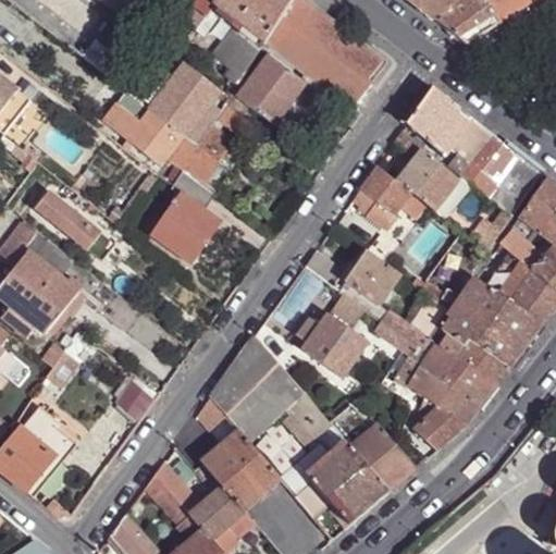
[(27,0),(88,36),(106,5),(96,0),(27,0)]
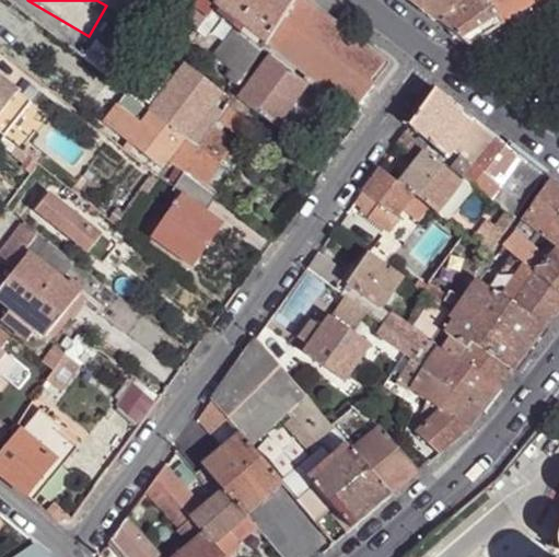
[(124,2),(121,0),(102,0),(125,18),(132,8),(124,2)]
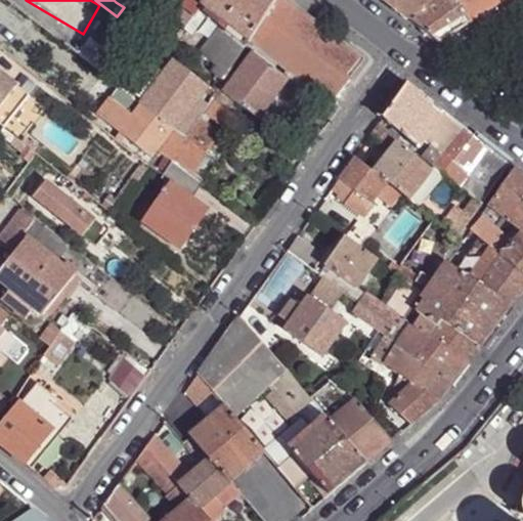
[(187,0),(181,7),(182,8),(192,15),(202,3),(204,0),(187,0)]
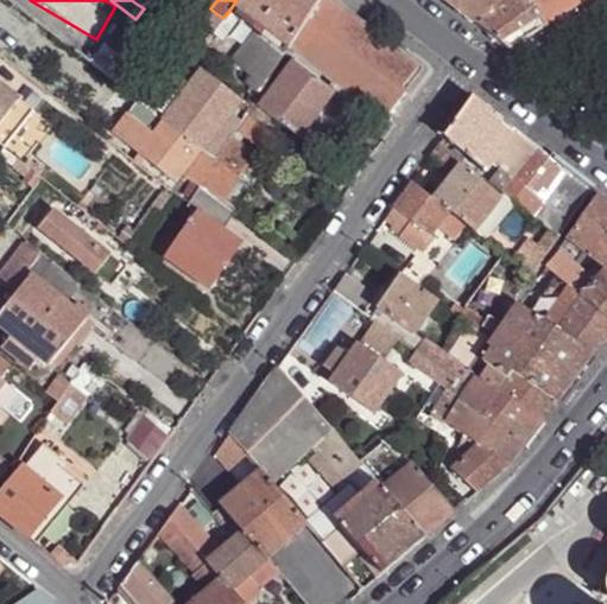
[(236,0),(234,4),(242,10),(259,24),(288,46),(316,0),(236,0)]
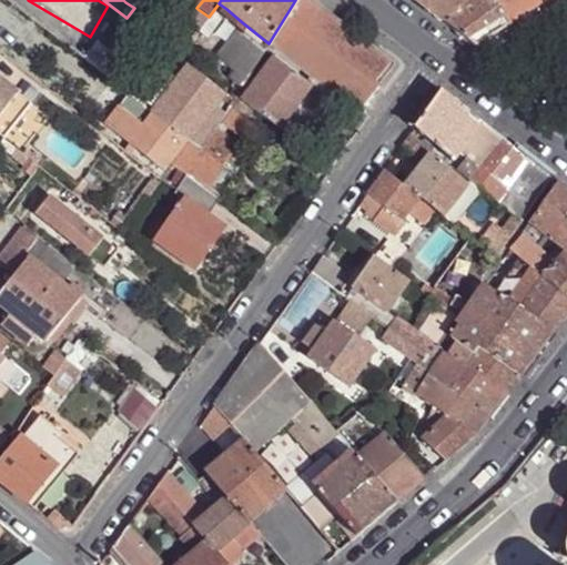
[(271,57),(311,86),(333,102),(340,93),(358,108),(376,83),(372,81),(381,70),(380,68),(384,61),(370,51),(371,49),(350,33),(347,36),(330,21),(331,19),(305,0),(295,0),(269,43),(263,51),(271,57)]
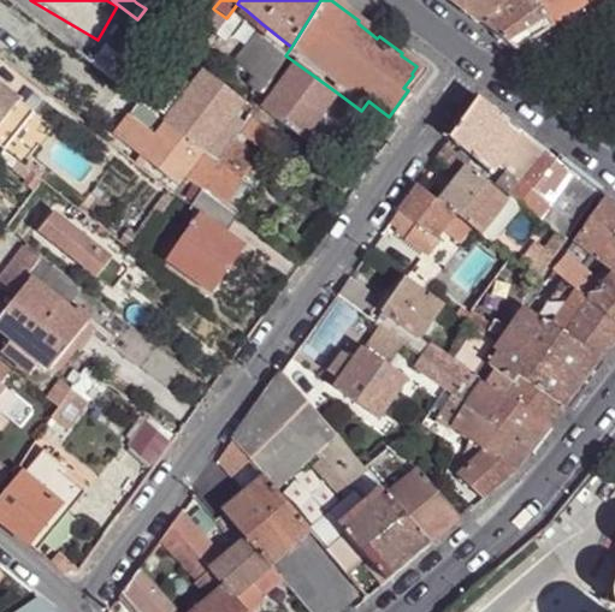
[(450,0),(479,22),(502,0),(450,0)]
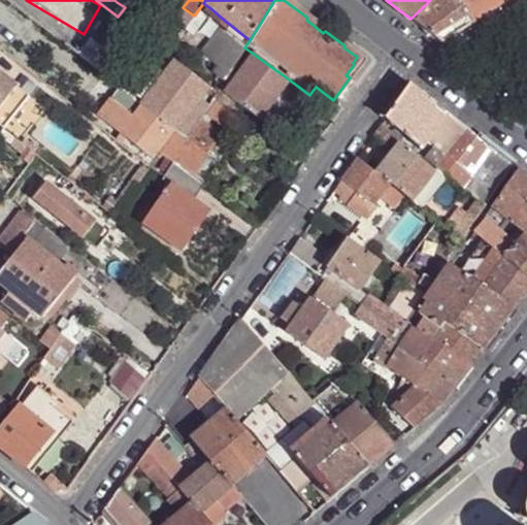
[(441,42),(472,22),(457,0),(440,0),(439,1),(438,0),(430,0),(410,19),(441,42)]
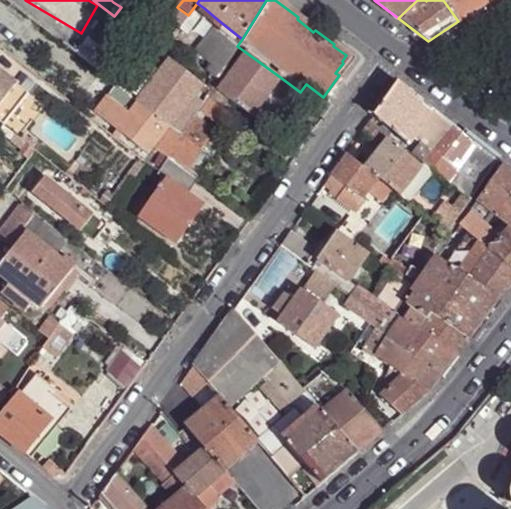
[(443,0),(458,21),(490,0),(443,0)]
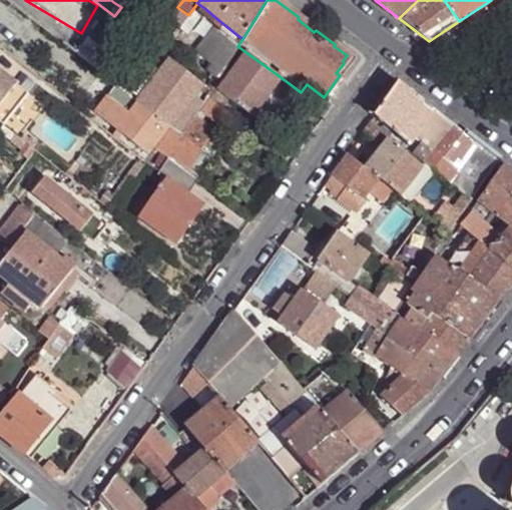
[(204,8),(197,3),(188,15),(184,19),(191,25),(204,8)]
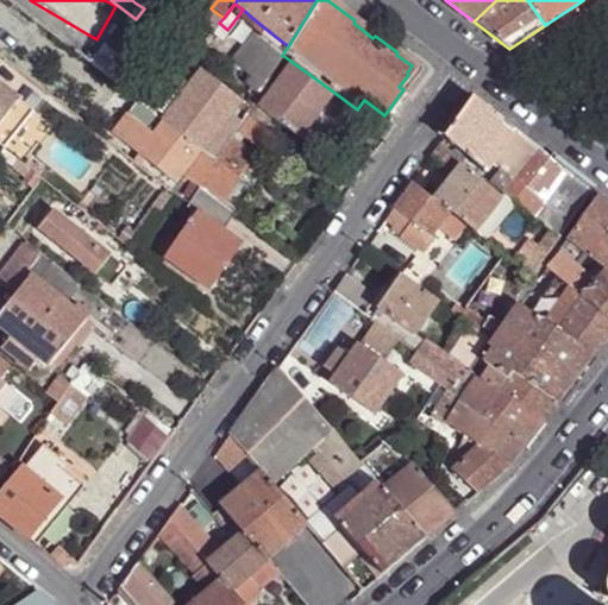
[(224,18),(212,10),(204,19),(214,29),(219,23),(224,18)]
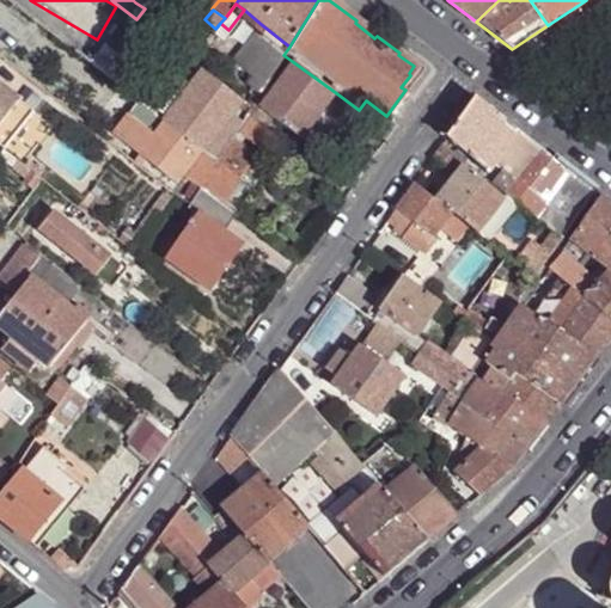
[(289,47),(261,24),(231,59),(250,75),(246,84),(258,92),(283,55),(289,47)]
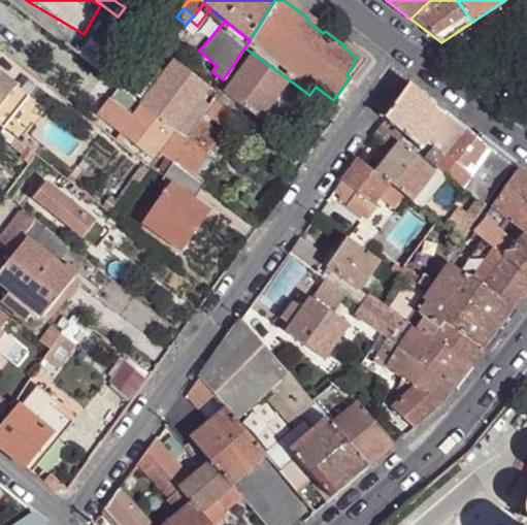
[(96,44),(88,38),(83,45),(81,45),(76,52),(86,58),(96,44)]
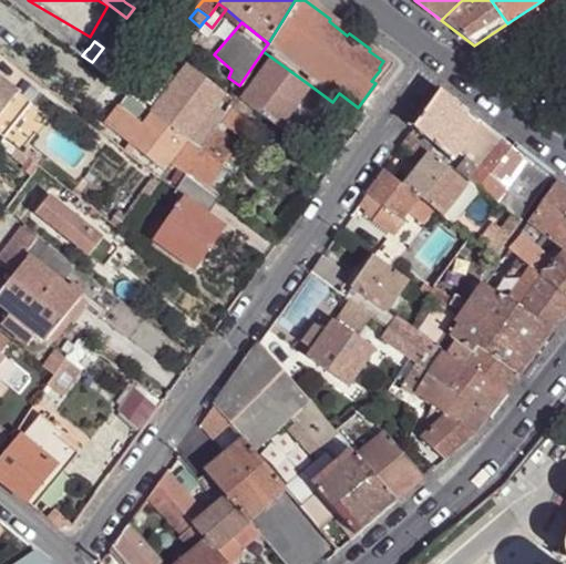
[(112,54),(103,48),(92,62),(115,82),(121,74),(106,63),(112,54)]
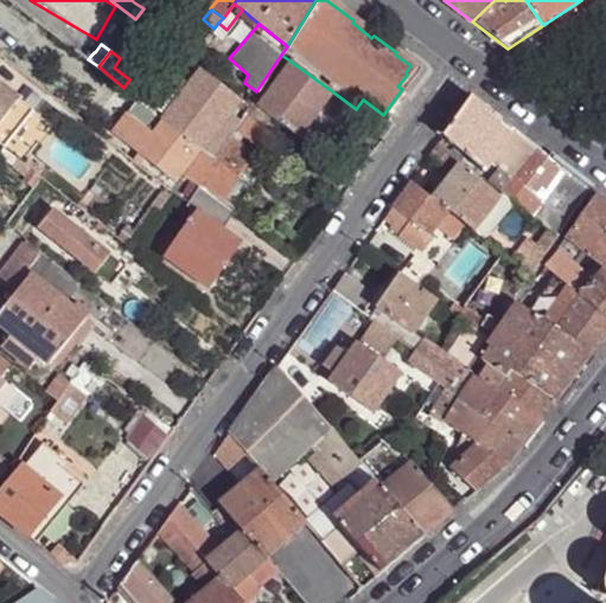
[(114,68),(129,79),(135,71),(120,58),(114,68)]
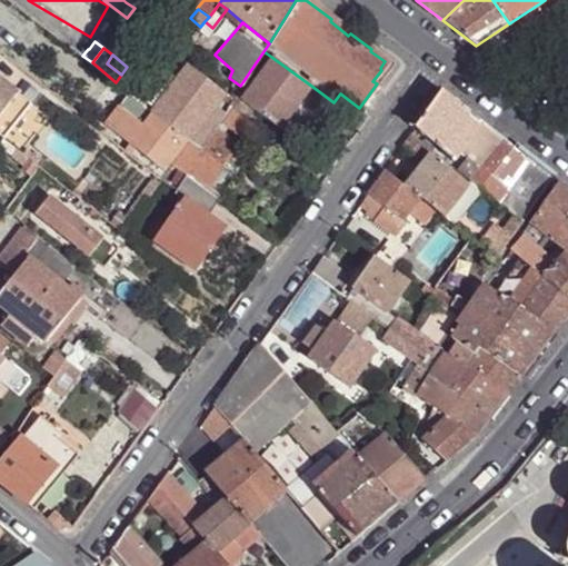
[(311,86),(271,57),(240,100),(280,129),(311,86)]
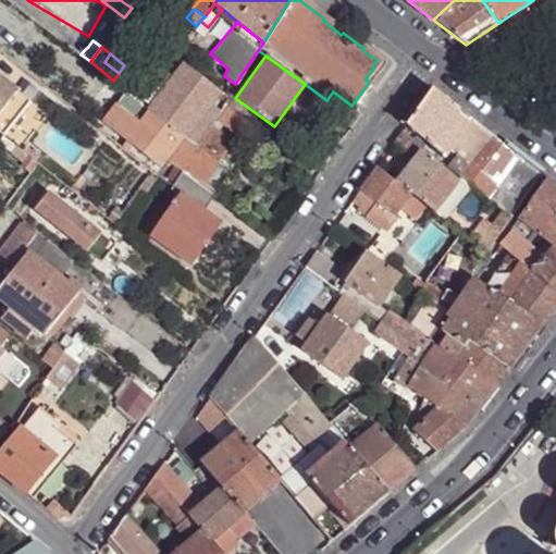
[(215,89),(184,64),(148,108),(183,134),(183,135),(208,103),(218,90),(215,89)]
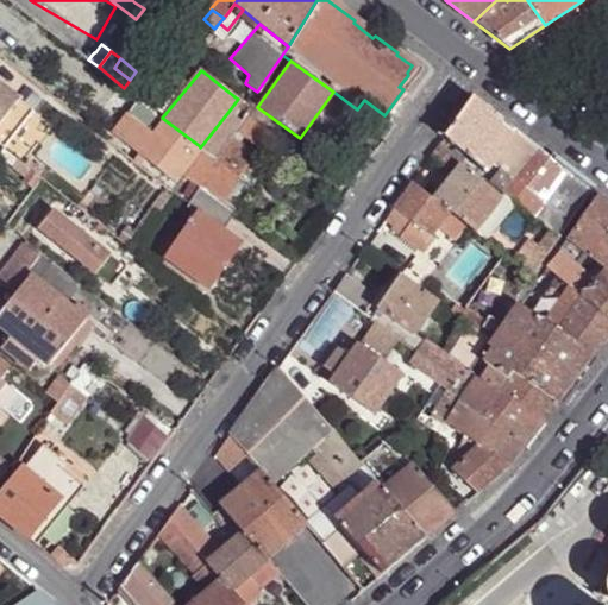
[(32,109),(0,83),(0,143),(4,146),(32,109)]
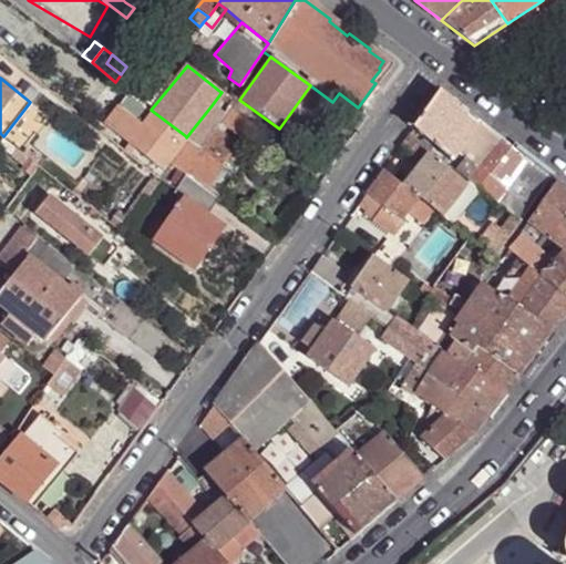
[(239,85),(228,78),(219,91),(222,92),(230,100),(233,95),(239,85)]
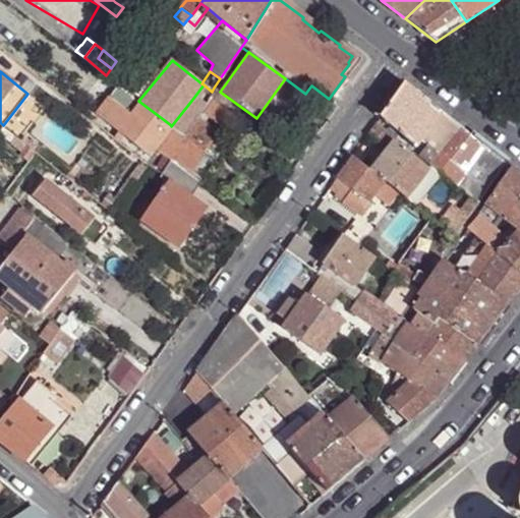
[(441,109),(405,81),(379,118),(413,148),(420,137),(441,109)]
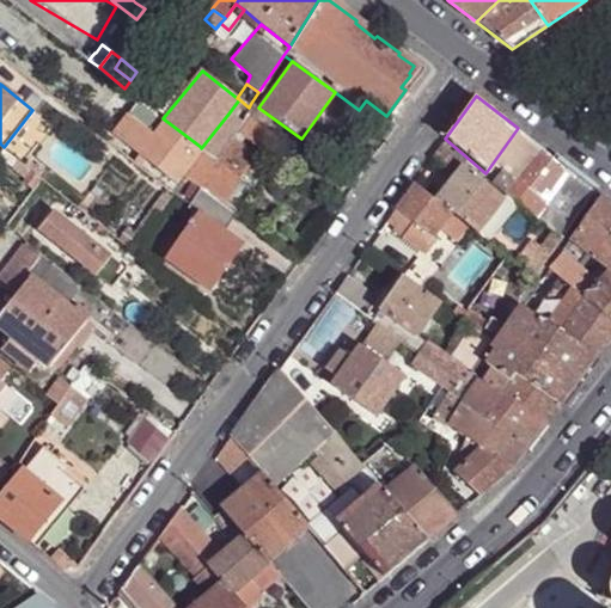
[(128,114),(111,134),(173,182),(201,147),(163,118),(139,99),(128,114)]
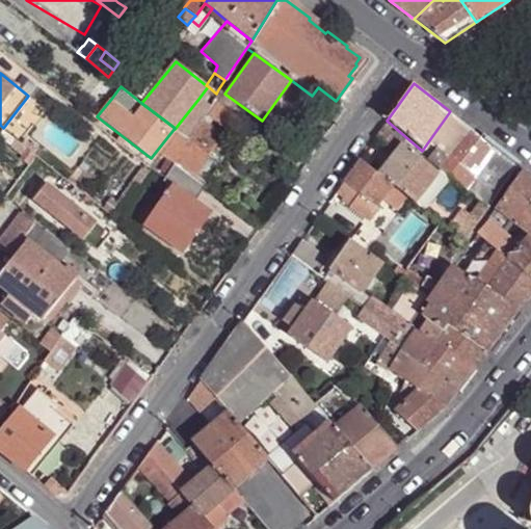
[(208,106),(198,99),(175,129),(187,137),(198,121),(204,113),(208,106)]
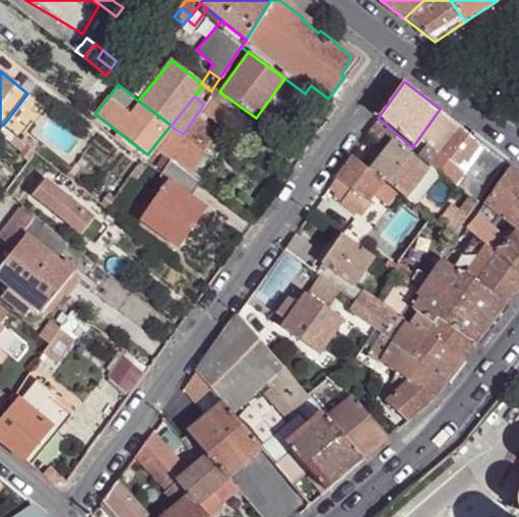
[(235,119),(207,98),(203,104),(199,111),(206,116),(226,131),(235,119)]
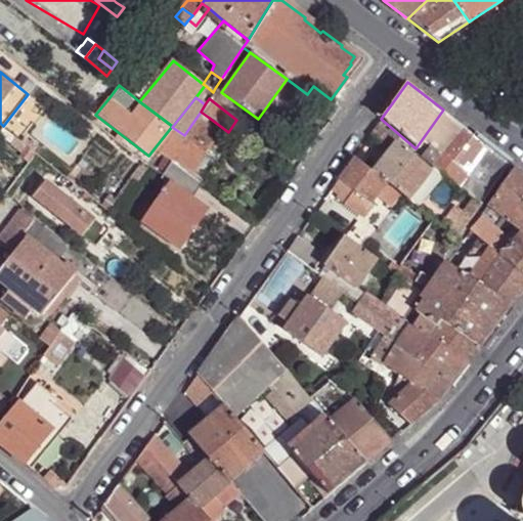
[(510,163),(443,110),(423,138),(432,144),(437,137),(449,146),(445,154),(435,167),(443,172),(462,187),(464,185),(482,201),(510,163)]
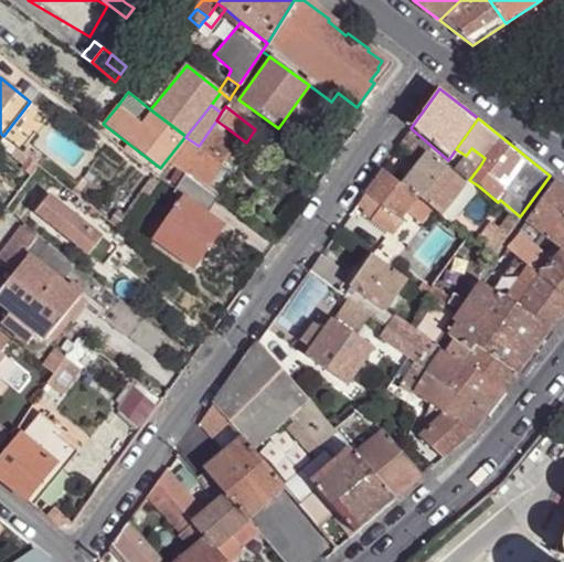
[(224,126),(216,120),(211,128),(219,134),(224,126)]
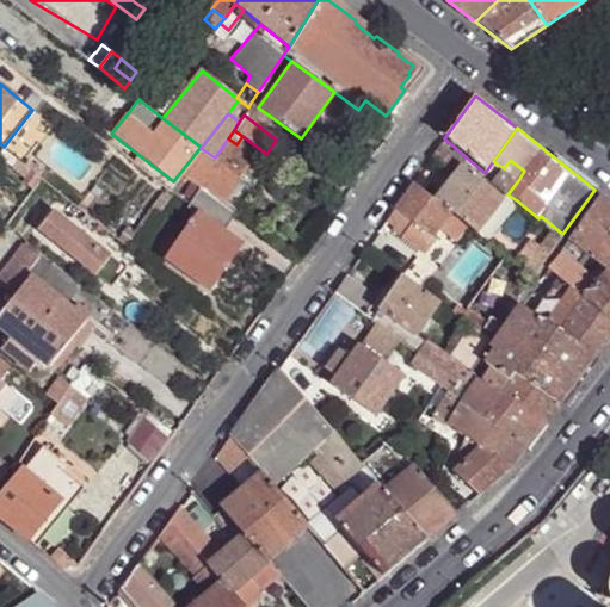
[(252,154),(236,144),(228,138),(215,158),(216,160),(203,178),(210,183),(207,187),(225,198),(242,169),(252,154)]
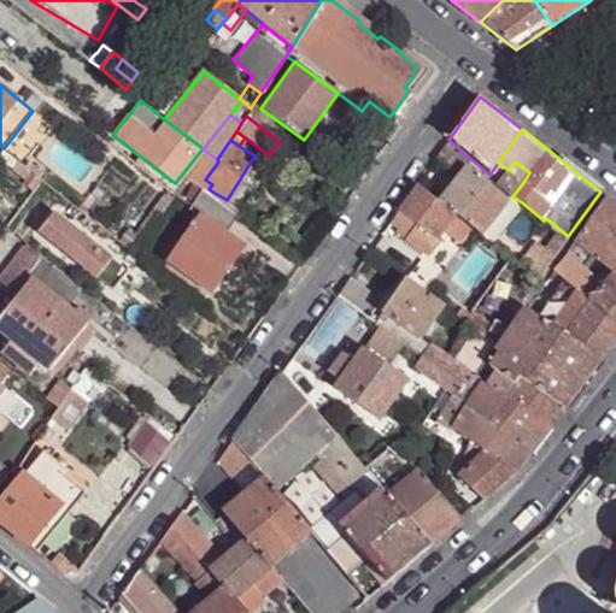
[(469,163),(444,145),(434,158),(459,176),(467,166),(469,163)]
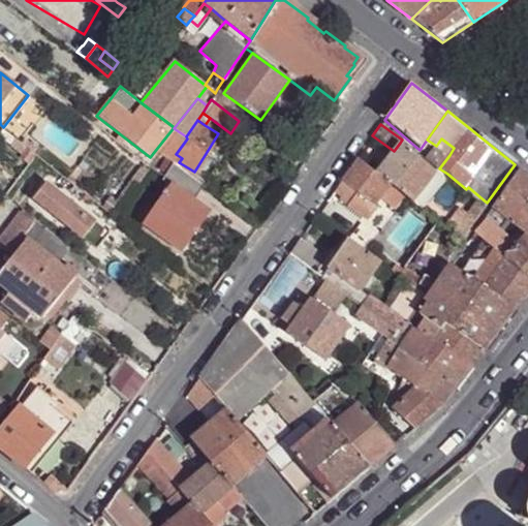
[(17,138),(3,127),(0,132),(0,136),(10,146),(17,138)]
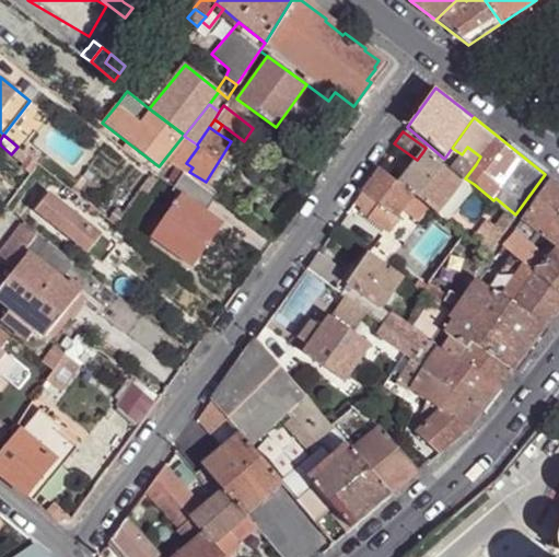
[(467,147),(462,154),(476,164),(480,157),(467,147)]
